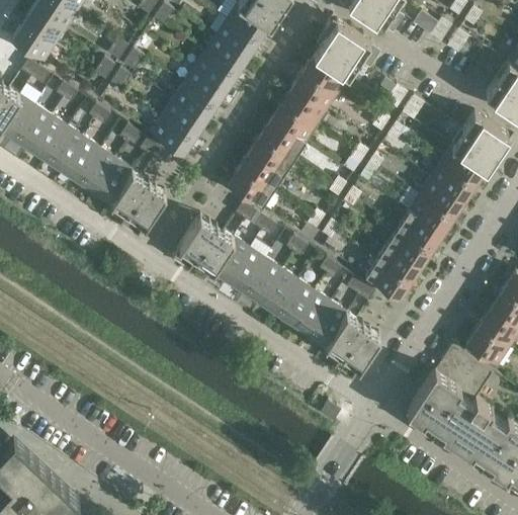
[(77,11),(59,0),(36,0),(33,6),(66,27),(77,11)]
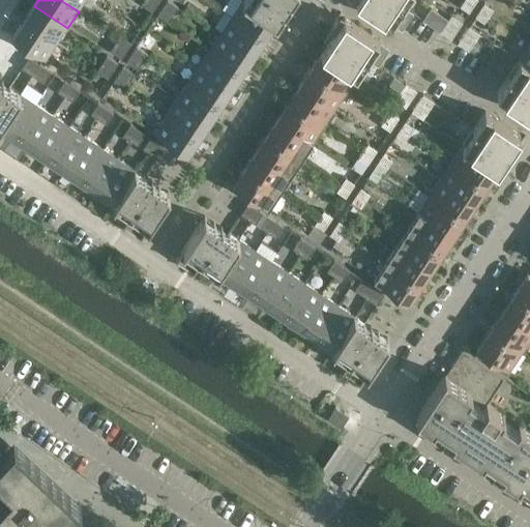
[(85,0),(60,0),(79,11),(85,0)]
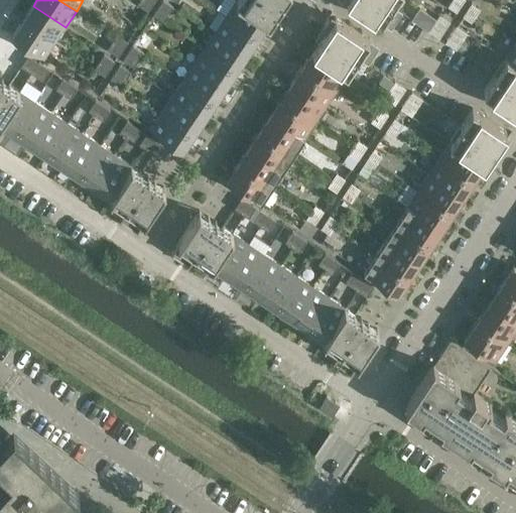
[(148,13),(156,0),(141,0),(137,6),(148,13)]
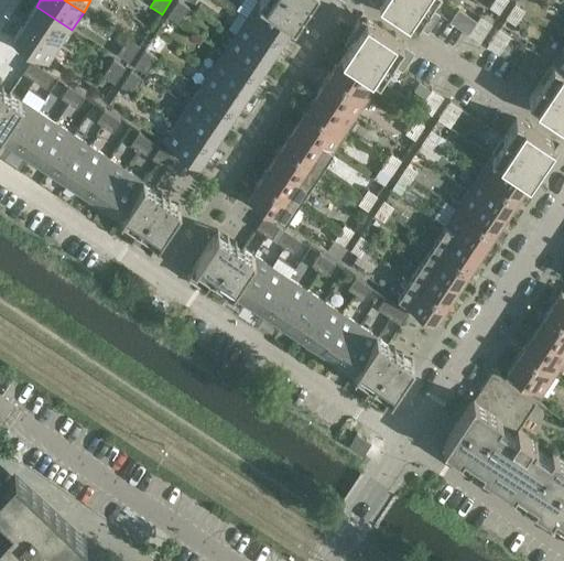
[(259,0),(259,2),(294,25),(310,0),(259,0)]
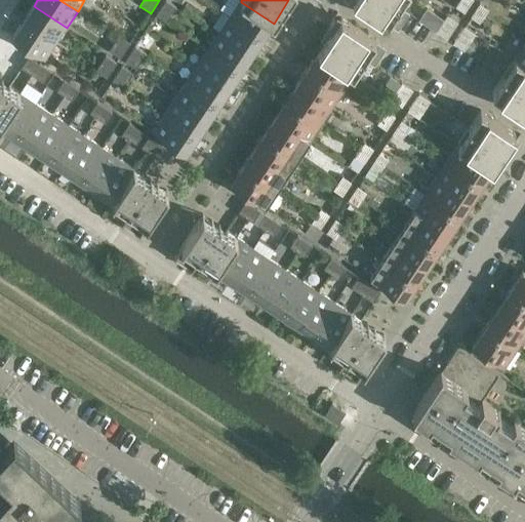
[(387,26),(404,0),(353,0),(352,2),(387,26)]
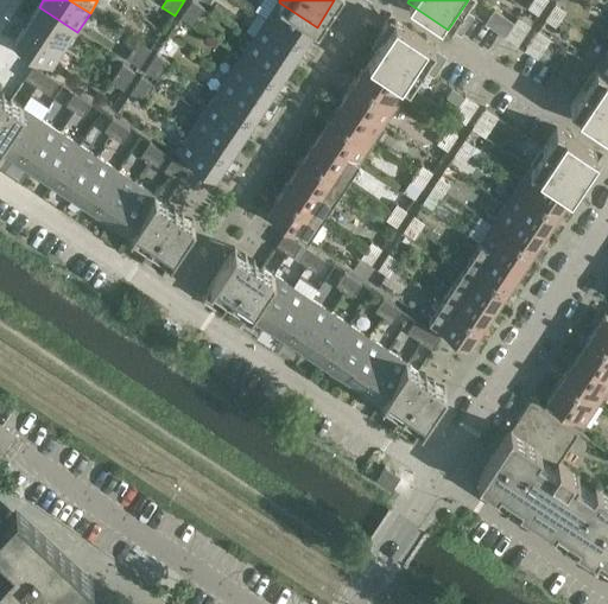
[(194,29),(204,11),(191,2),(181,19),(194,29)]
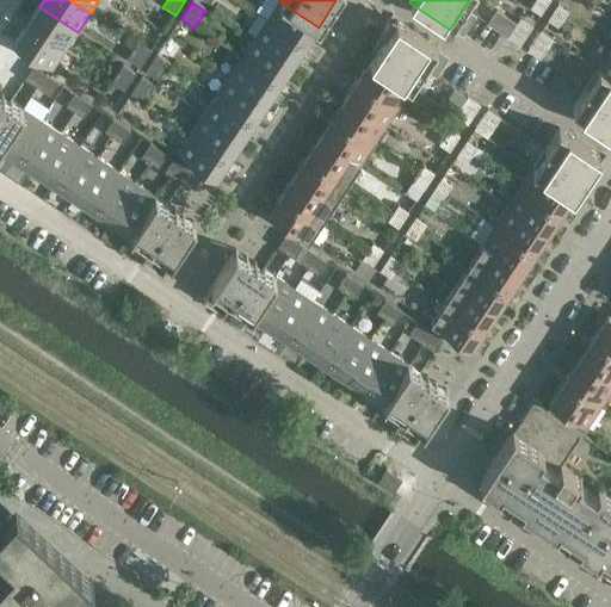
[(319,28),(281,2),(267,20),(306,47),(319,28)]
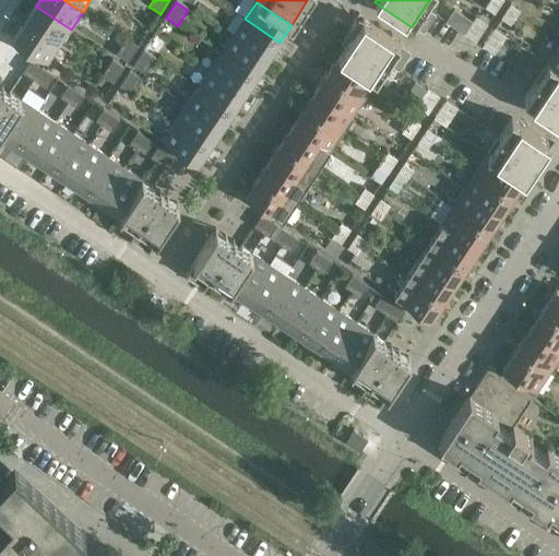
[(495,15),(499,9),(489,2),(485,9),(495,15)]
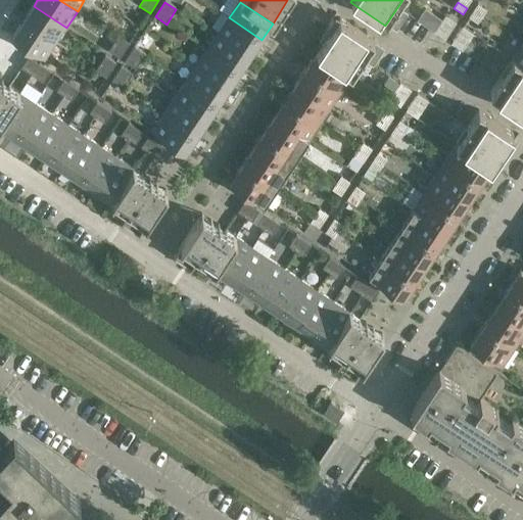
[(482,17),(486,11),(478,5),(473,12),(482,17)]
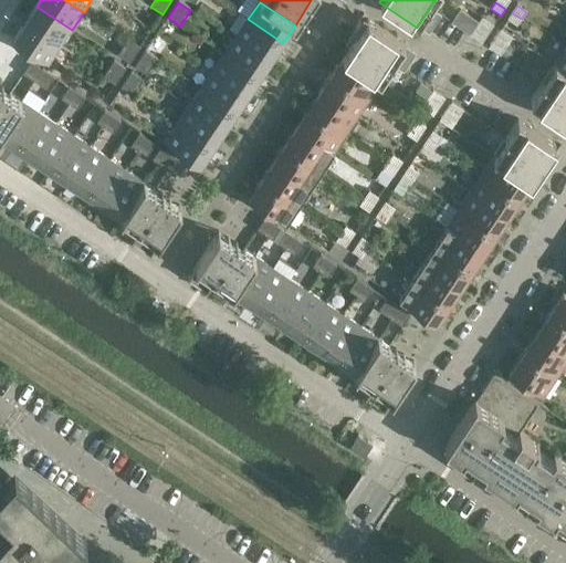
[(72,30),(37,7),(24,24),(60,48),(72,30)]
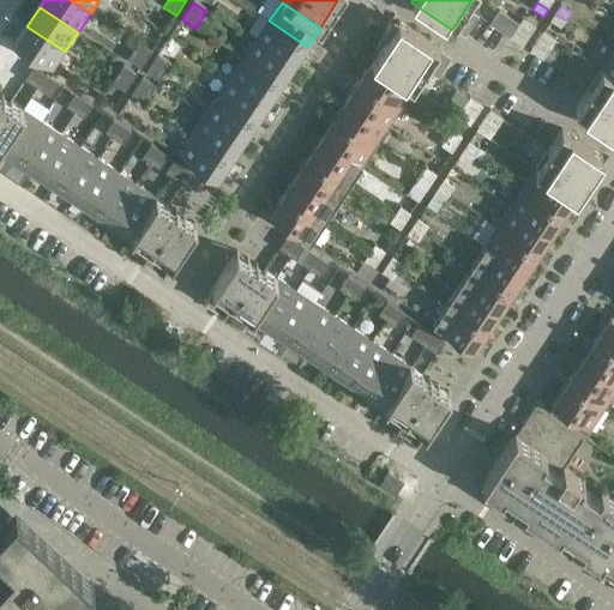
[(561,29),(566,20),(555,14),(551,22),(561,29)]
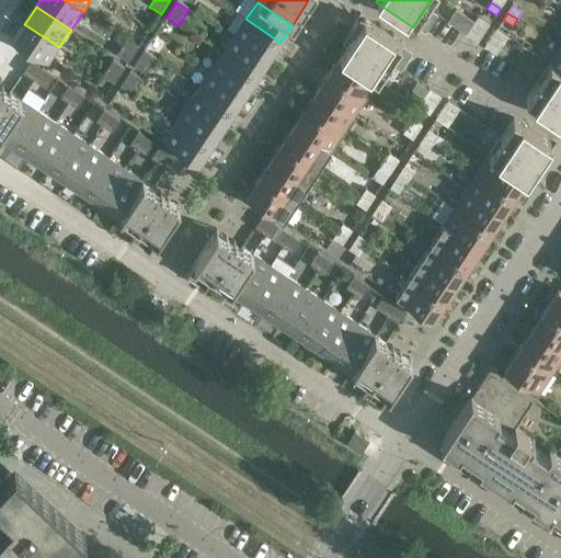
[(489,26),(478,18),(473,24),(485,32),(489,26)]
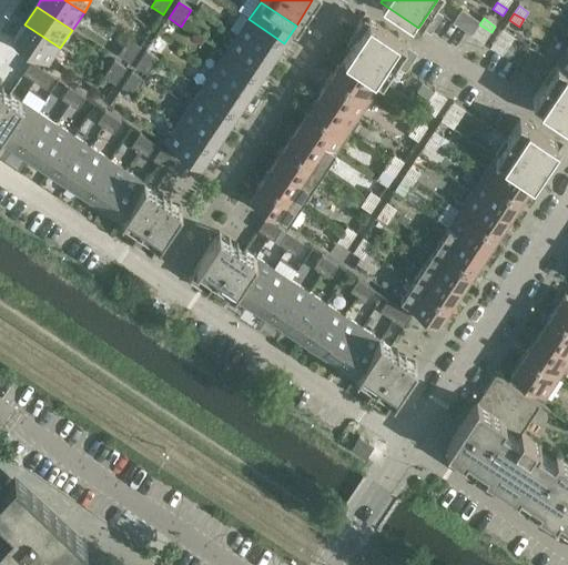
[(284,43),(249,19),(236,37),(272,61),(284,43)]
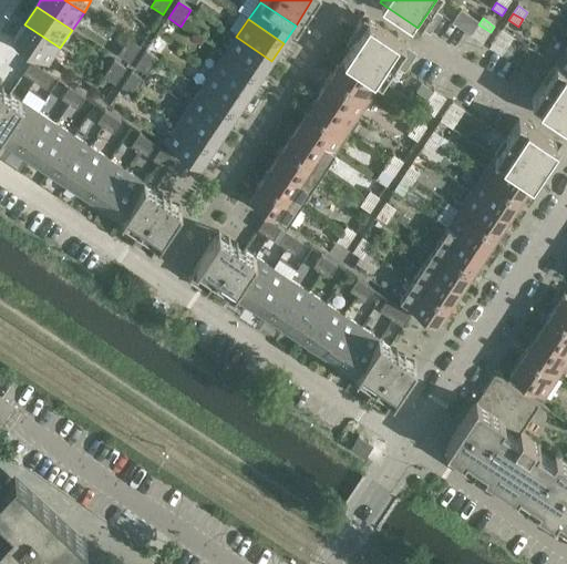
[(381,83),(405,47),(368,21),(343,58),(381,83)]
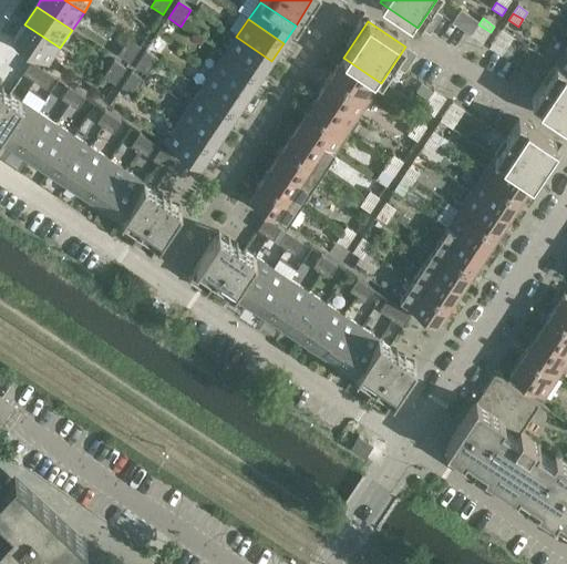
[(60,48),(24,24),(12,43),(48,67),(60,48)]
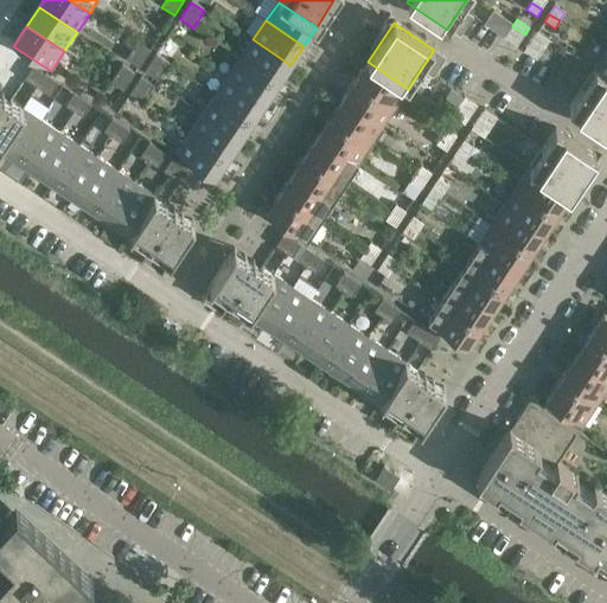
[(525,34),(512,26),(509,32),(521,40),(525,34)]
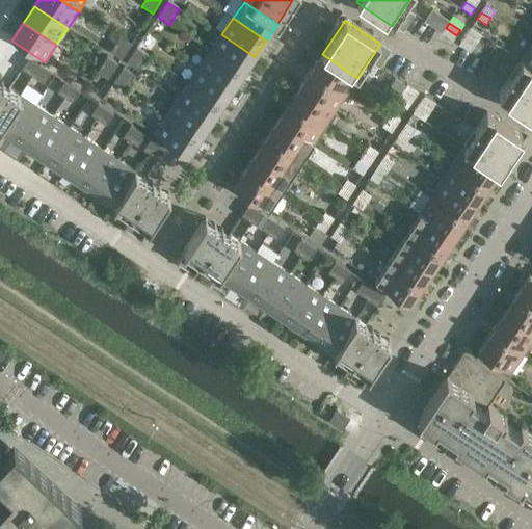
[(456,35),(446,28),(442,34),(453,42),(456,35)]
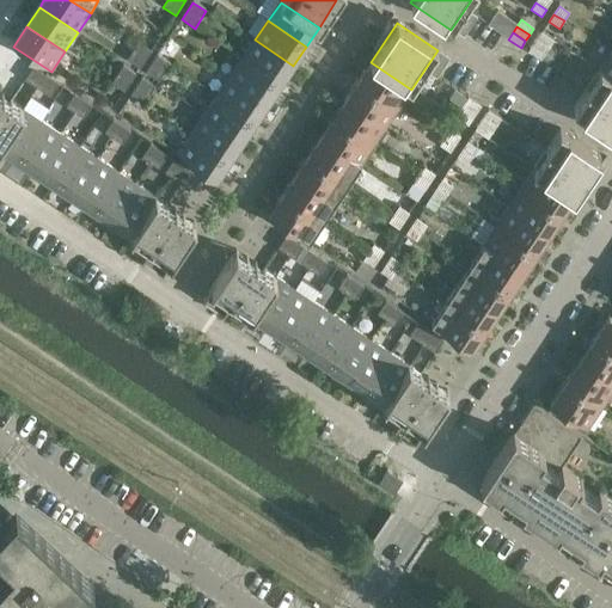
[(554,42),(542,34),(537,40),(550,48),(554,42)]
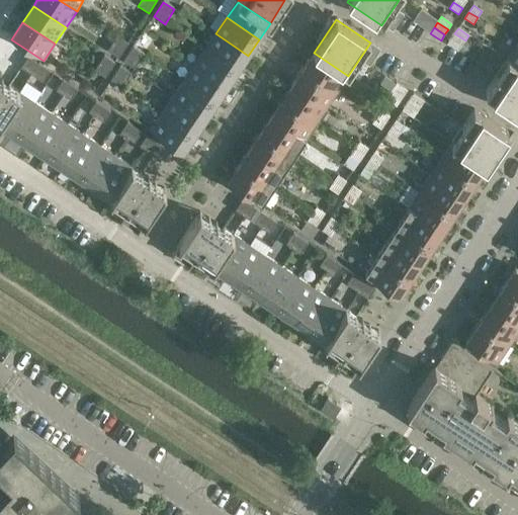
[(248,56),(216,33),(205,50),(238,72),(248,56)]
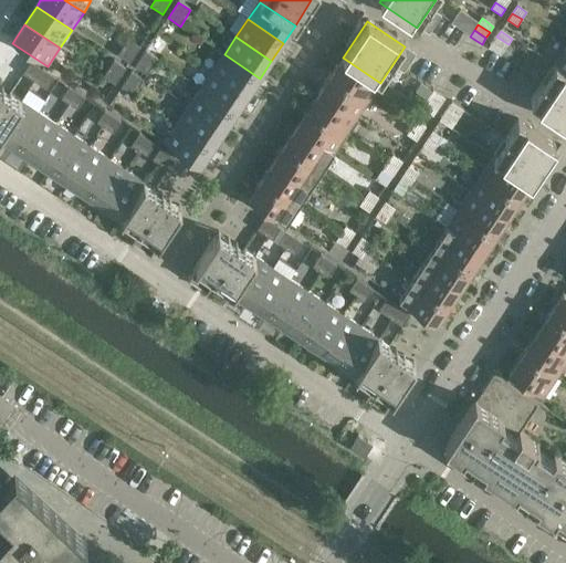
[(509,44),(496,37),(492,43),(504,51),(509,44)]
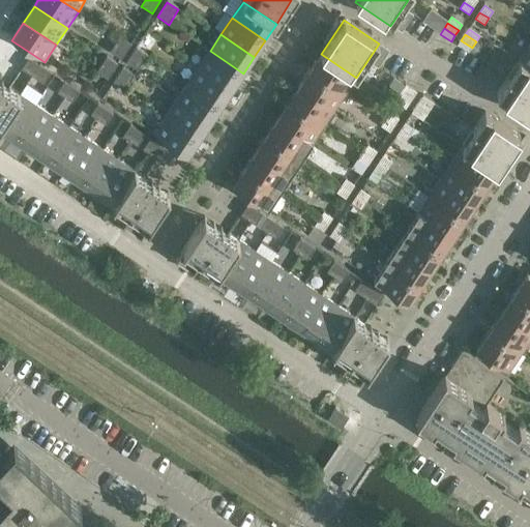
[(121,60),(130,46),(120,38),(110,53),(121,60)]
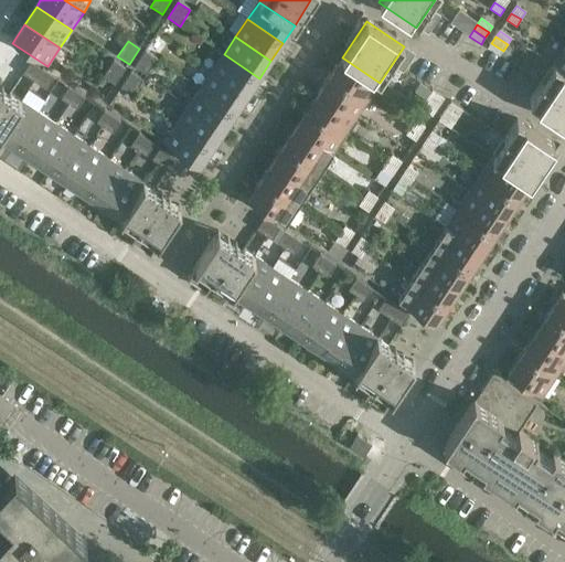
[(503,51),(491,43),(488,49),(499,56),(503,51)]
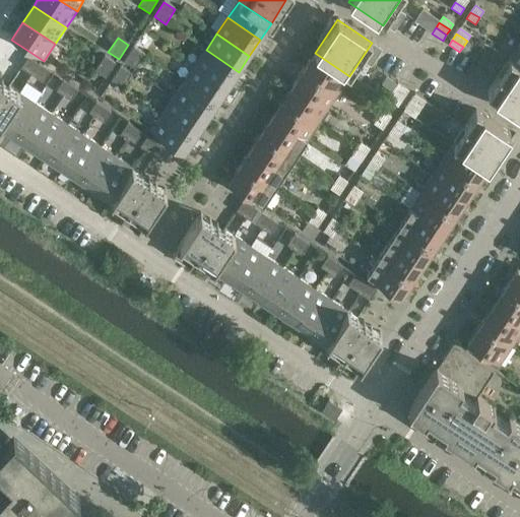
[(519,45),(510,60),(519,66),(519,45)]
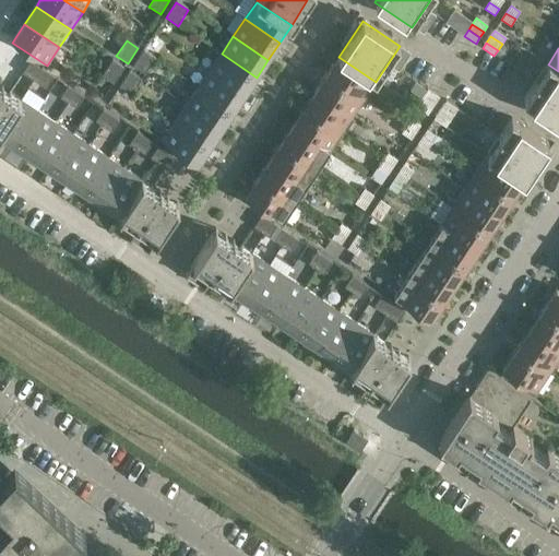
[(145,75),(155,59),(143,51),(133,68),(145,75)]
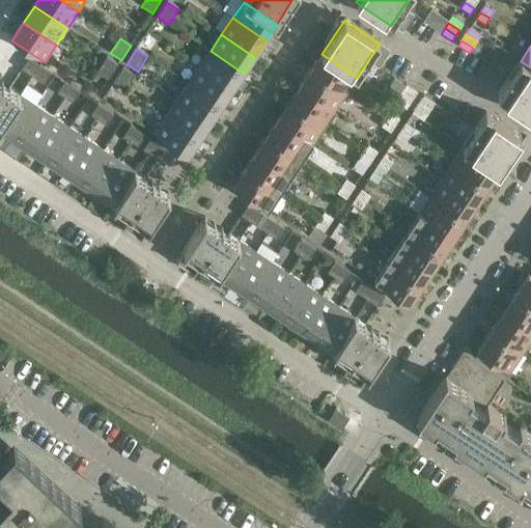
[(244,74),(211,51),(199,68),(232,90),(244,74)]
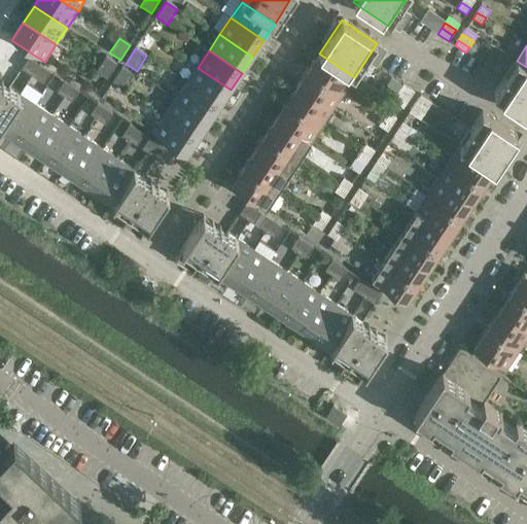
[(354,77),(319,54),(309,70),(344,93),(354,77)]
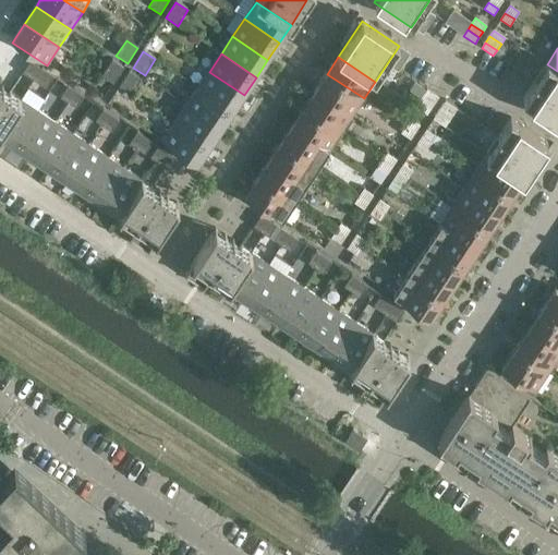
[(113,84),(124,69),(112,61),(102,76),(113,84)]
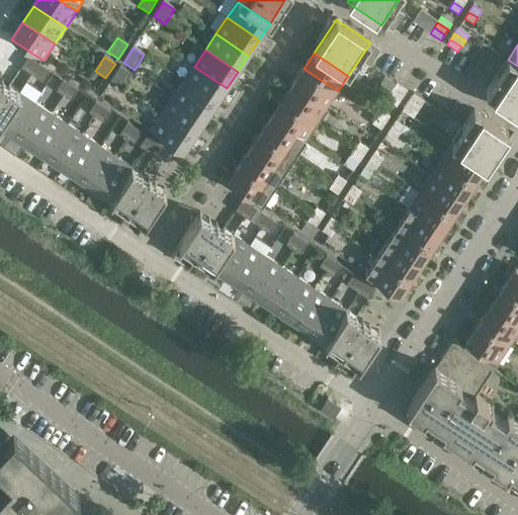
[(30,75),(37,64),(28,58),(21,69),(30,75)]
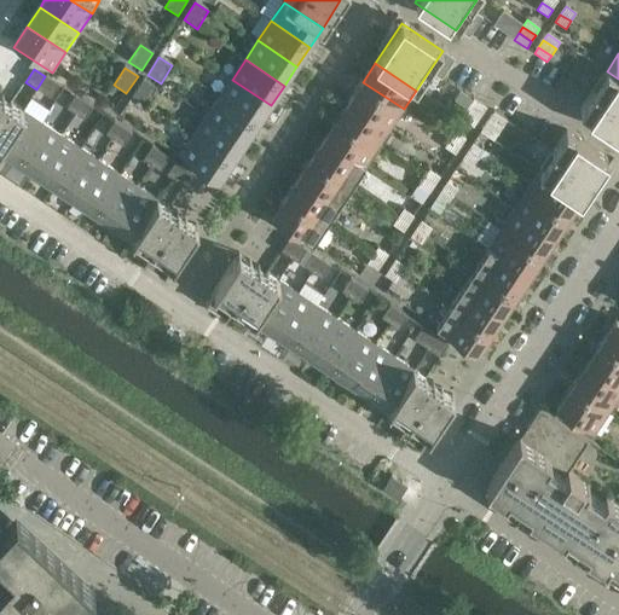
[(618,138),(618,79),(607,71),(580,112),(618,138)]
